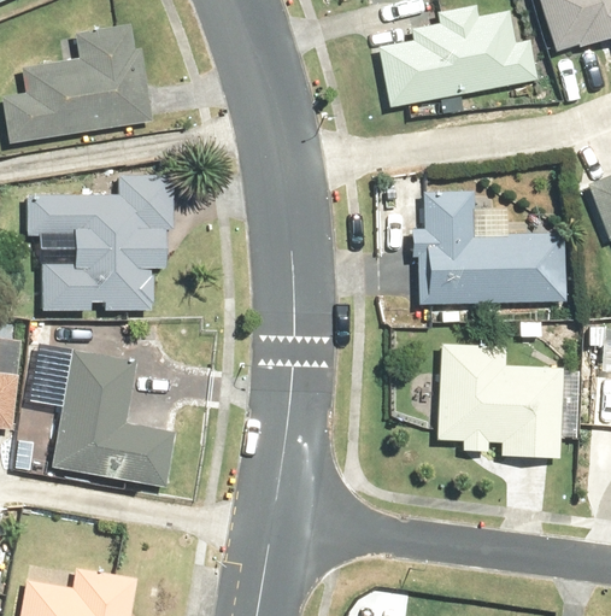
[(610,0),(539,0),(557,56),(610,39),(610,0)]
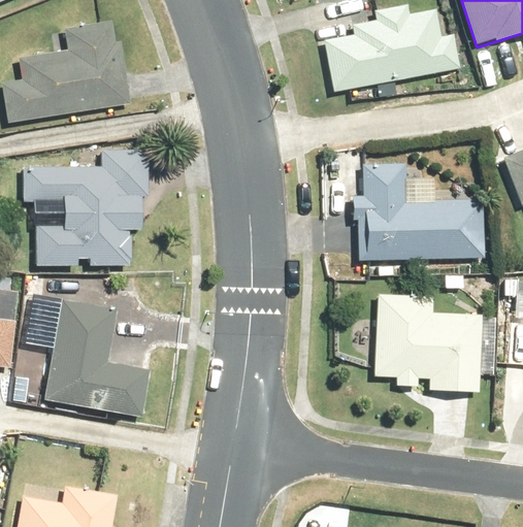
[(325,39),(334,91),(460,68),(454,33),(442,35),(437,8),(409,13),(406,2),(373,7),(376,20),(352,24),(354,34),(325,39)]
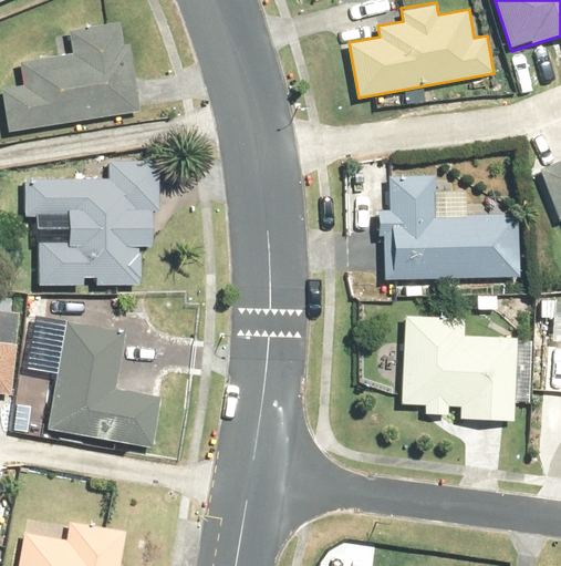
[(139,112),(130,44),(123,44),(118,20),(70,28),(74,52),(20,61),(23,84),(0,88),(0,90),(7,133),(139,112)]
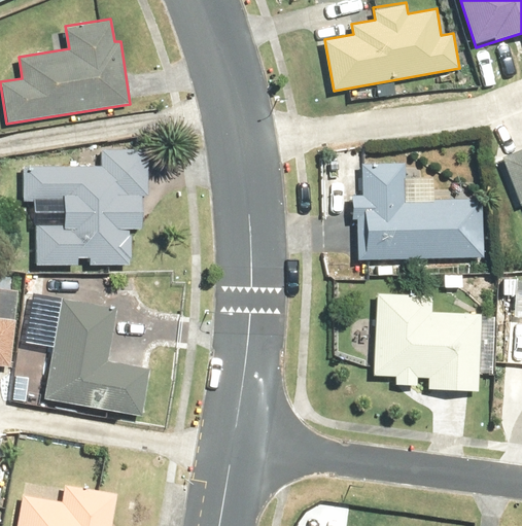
[(102,167),(25,166),(24,200),(63,201),(63,222),(37,222),(37,265),(77,265),(77,259),(90,259),(90,265),(129,266),(129,230),(139,230),(139,197),(148,197),(149,150),(103,149),(102,167)]
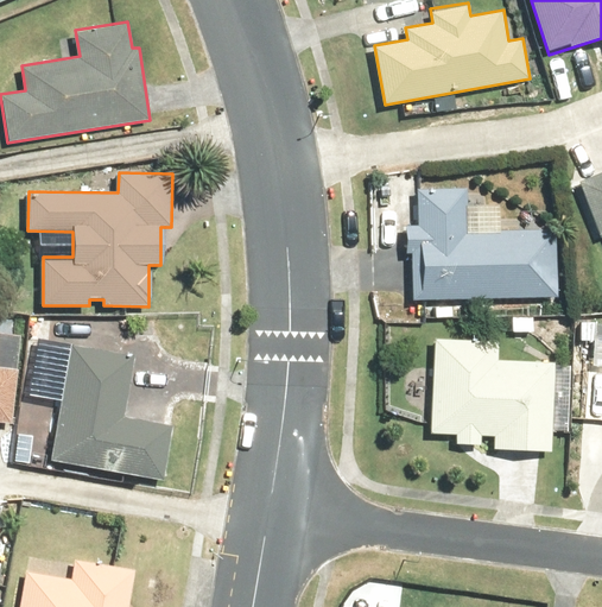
[(601,175),(578,183),(601,240),(601,175)]
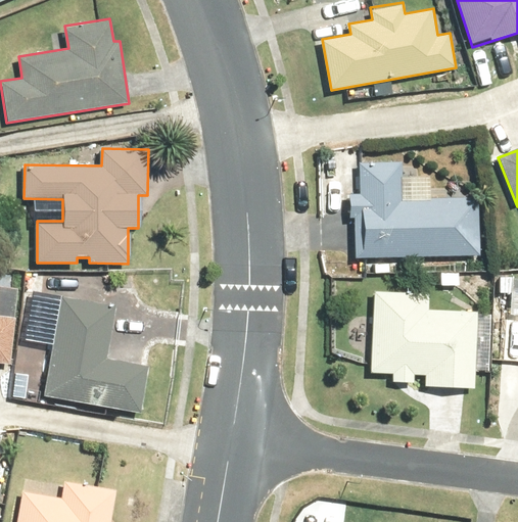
[(354,218),(355,257),(481,254),(479,197),(401,199),(399,160),(359,160),(359,193),(347,193),(347,218),(354,218)]
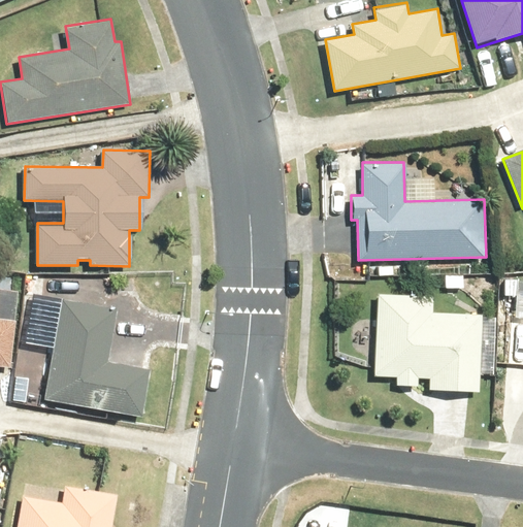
[(432,297),(378,294),(372,374),(396,376),(396,385),(418,386),(418,377),(430,377),(429,390),(480,392),(484,316),(431,313),(432,297)]
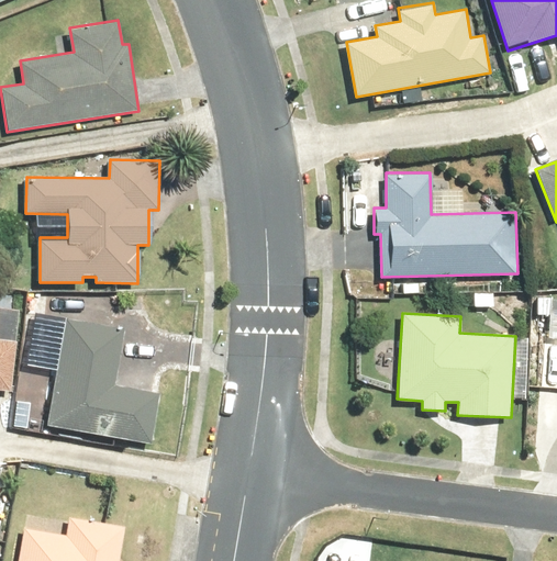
[(124,328),(65,317),(46,426),(153,444),(162,394),(114,385),(124,328)]
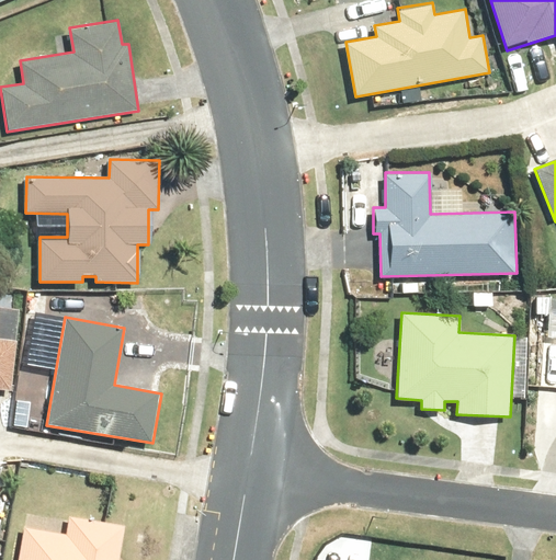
[(0,392),(8,395),(15,342),(0,339),(0,392)]
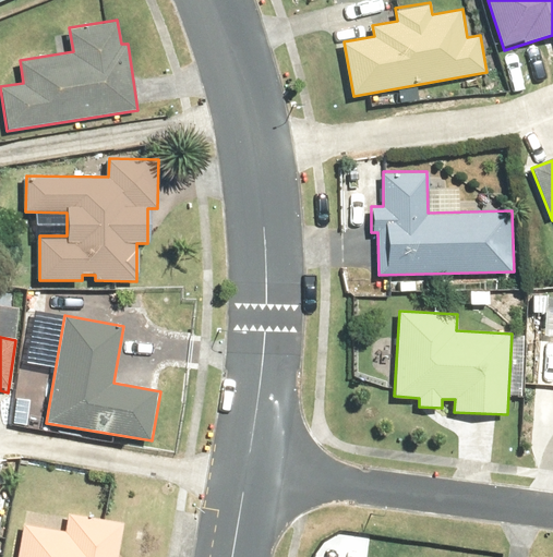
[(65,531),(25,523),(19,556),(119,556),(125,524),(69,513),(65,531)]
